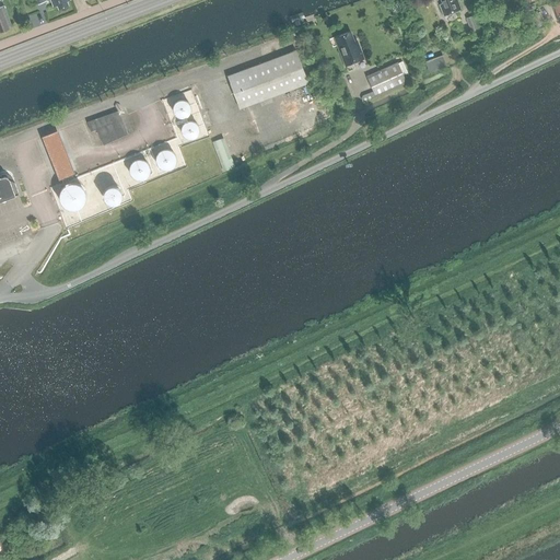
[(67,2),(69,1),(69,0),(49,0),(53,8),(56,7),(57,10),(67,6),(67,2)]
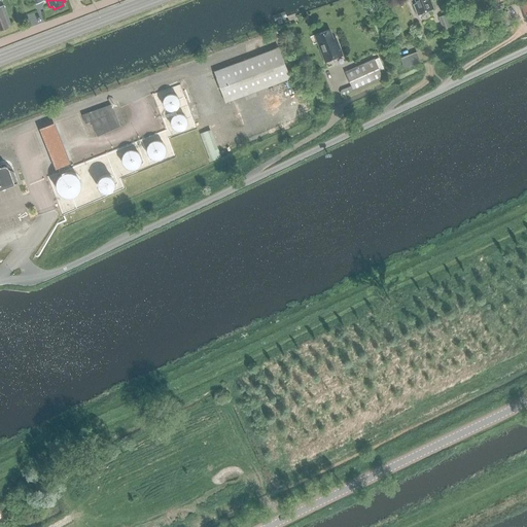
[(417,15),(433,9),(429,0),(414,0),(416,3),(413,4),(417,15)]
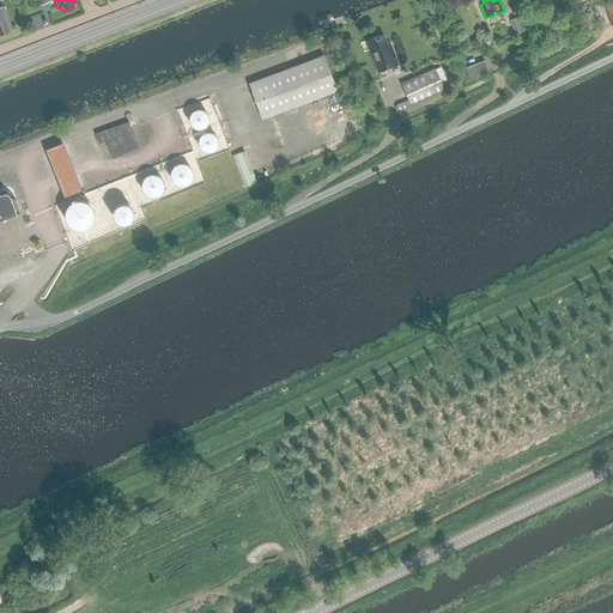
[(4,7),(0,8),(0,35),(10,32),(8,29),(11,28),(4,7)]
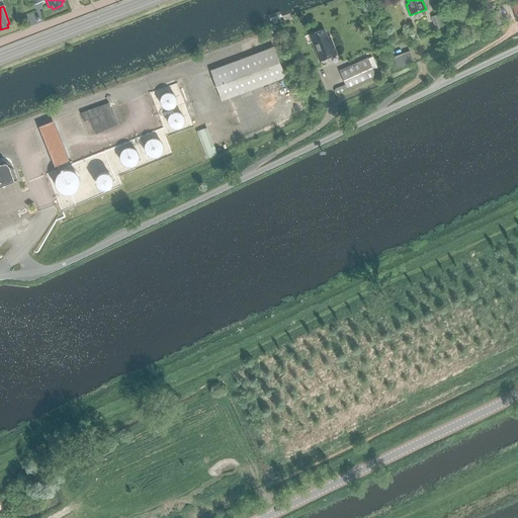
[(494,22),(502,19),(500,13),(492,16),(494,22)]
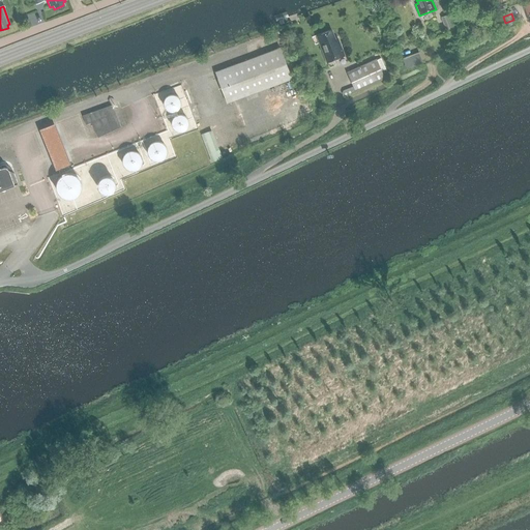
[(446,16),(440,18),(444,29),(450,27),(446,16)]
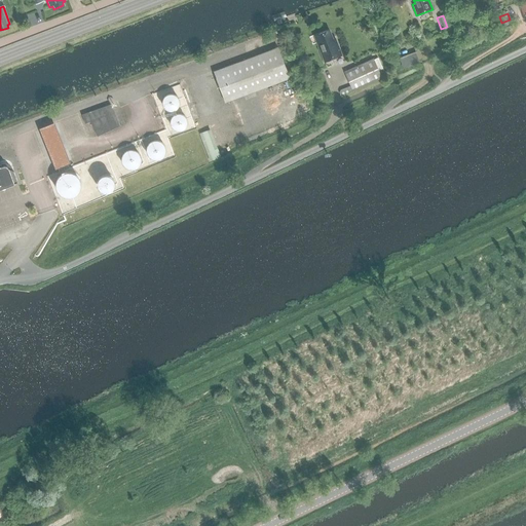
[(328,30),(313,35),(324,62),(341,55),(336,42),(334,43),(328,30)]
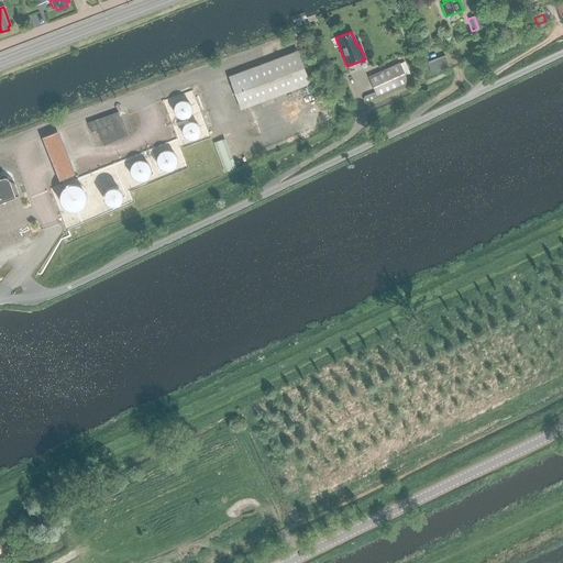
[(309,84),(297,52),(228,78),(240,110),(309,84)]
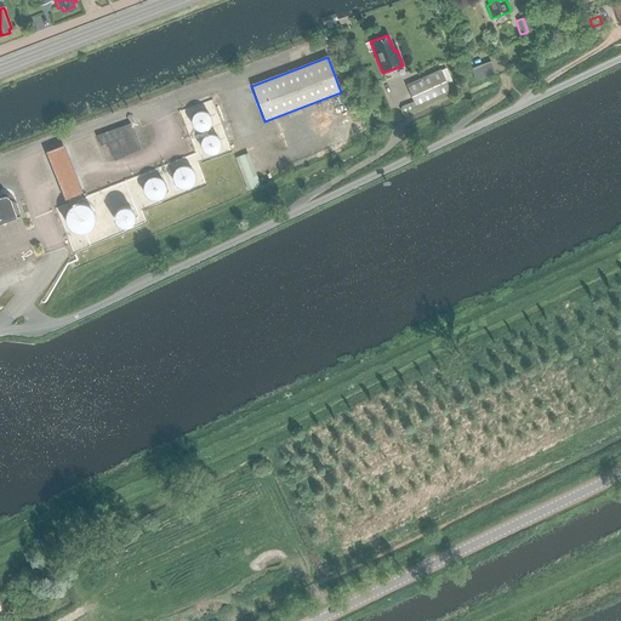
[(471,68),(476,81),(496,73),(491,61),(471,68)]
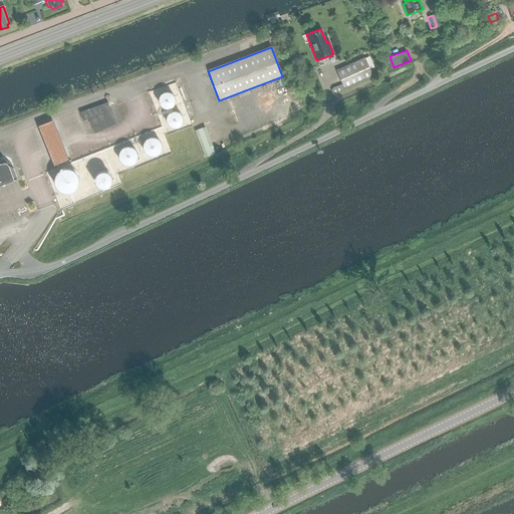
[(372,76),(364,57),(335,70),(343,89),(372,76)]
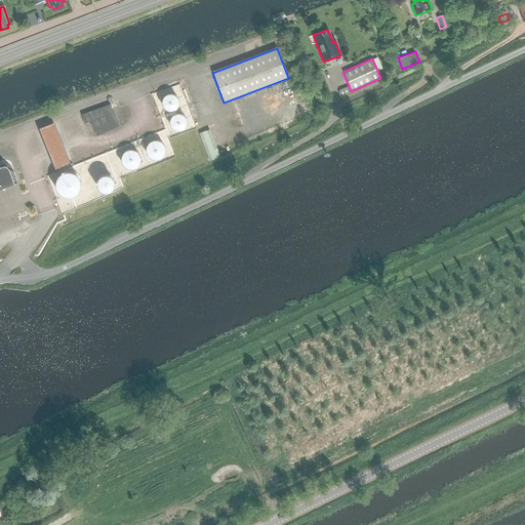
[(163,111),(179,107),(175,91),(159,95),(163,111)]
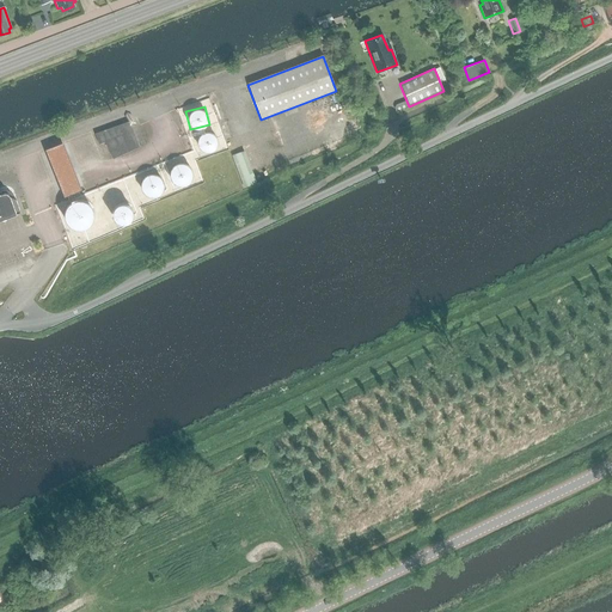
[(95,134),(98,145),(104,142),(112,159),(139,147),(128,122),(95,134)]
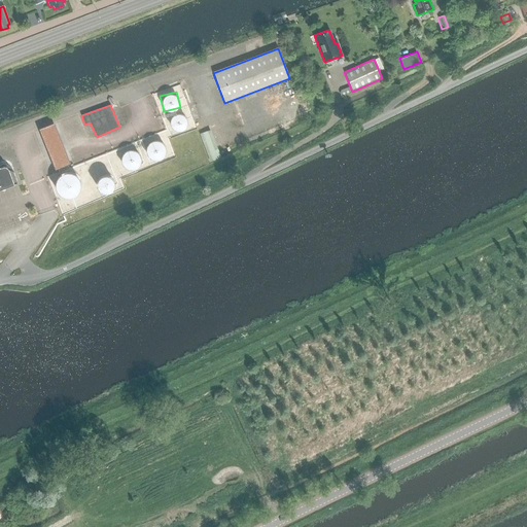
[(165,113),(173,132),(188,125),(179,106),(165,113)]
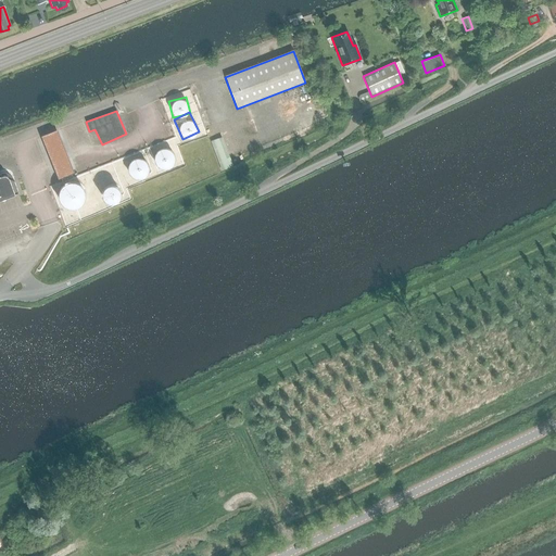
[(39,135),(55,177),(72,172),(55,128),(39,135)]
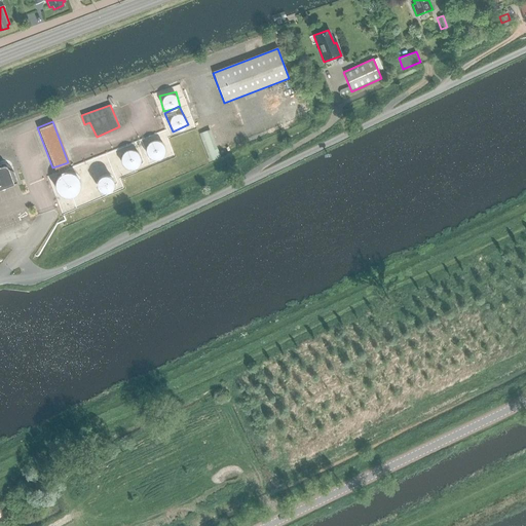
[(210,128),(199,133),(210,160),(221,156),(210,128)]
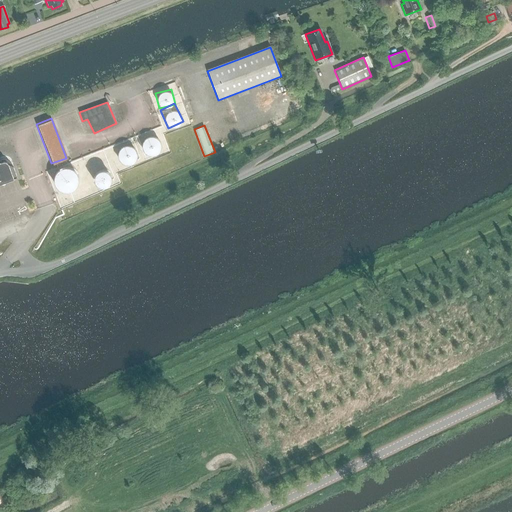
[(141,136),(142,153),(161,152),(160,135),(141,136)]
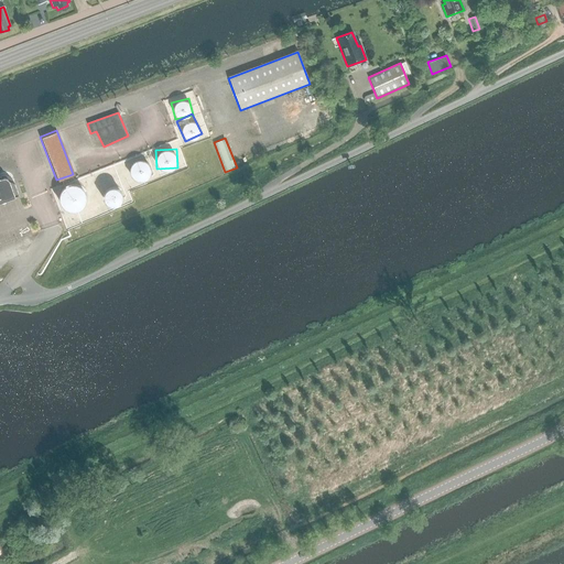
[(128,162),(129,180),(148,179),(147,161),(128,162)]
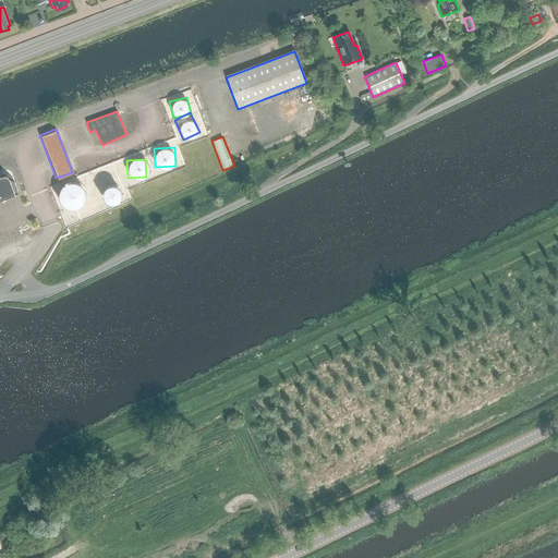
[(0,201),(19,194),(14,182),(8,179),(8,178),(8,177),(5,176),(3,176),(3,177),(0,174),(0,201)]
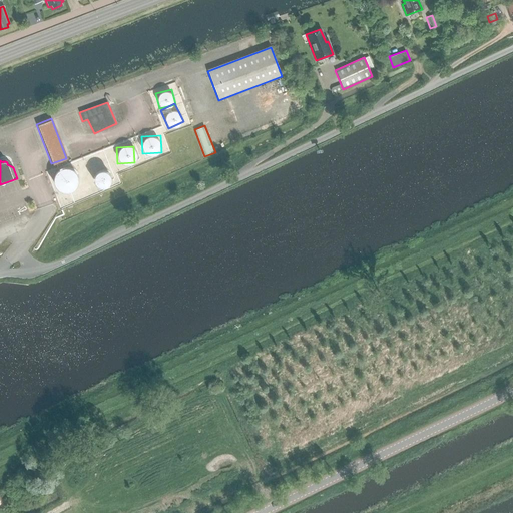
[(47,179),(64,194),(79,178),(62,163),(47,179)]
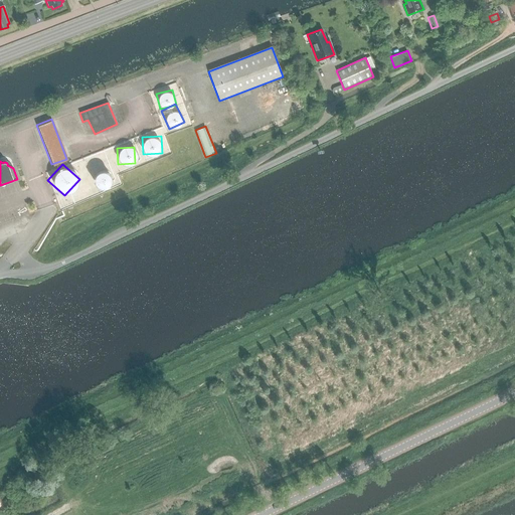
[(113,172),(93,171),(92,186),(112,187),(113,172)]
